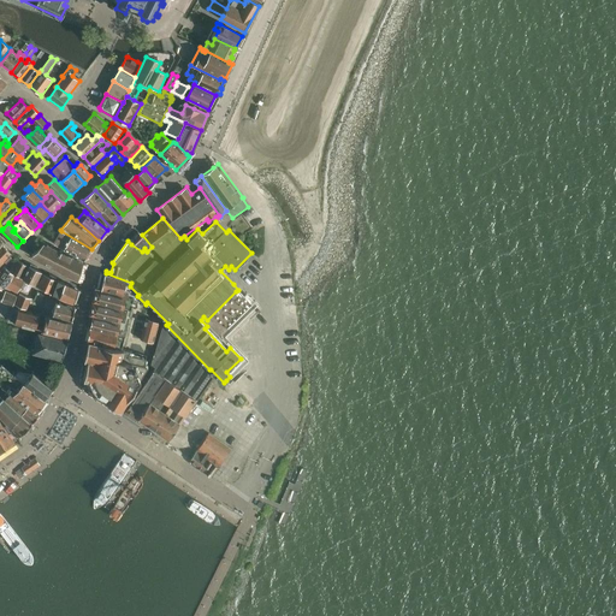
[(135,227),(125,237),(128,241),(131,244),(142,252),(144,248),(147,252),(152,247),(142,235),(135,227)]
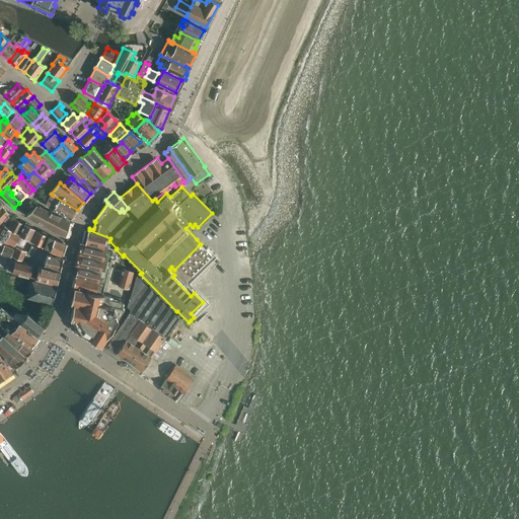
[(47,196),(44,200),(48,202),(46,206),(54,210),(72,221),(78,210),(77,210),(52,195),(50,198),(47,196)]
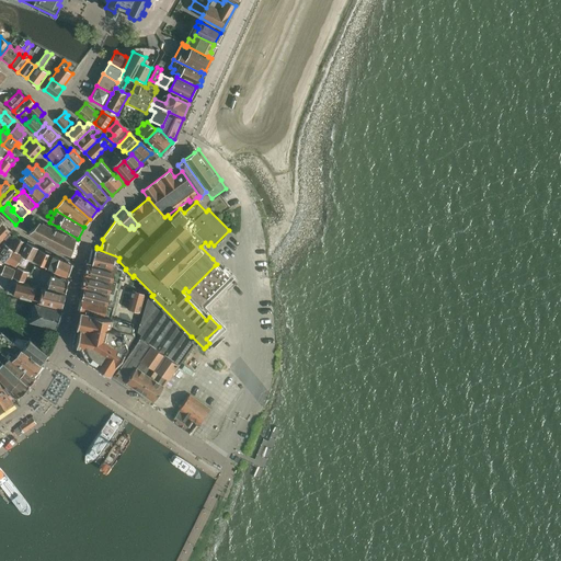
[(39,221),(27,232),(71,256),(77,240),(39,221)]
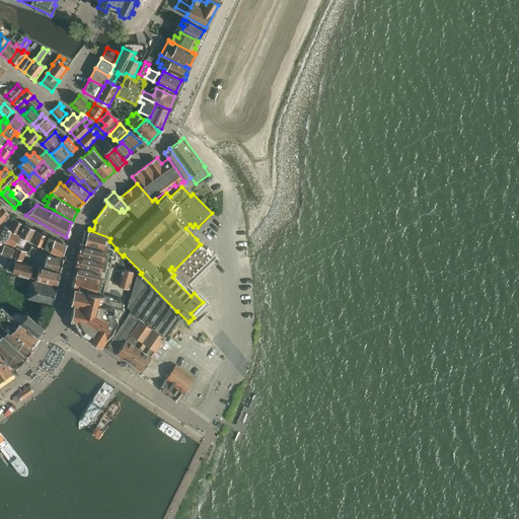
[(2,207),(0,208),(0,224),(10,214),(2,207)]
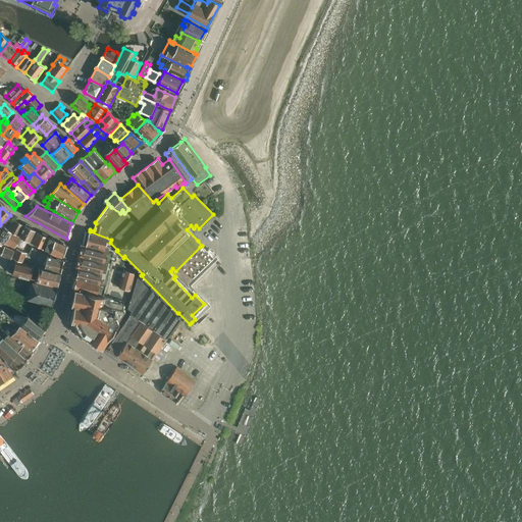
[(14,219),(8,229),(12,232),(18,236),(23,225),(14,219)]
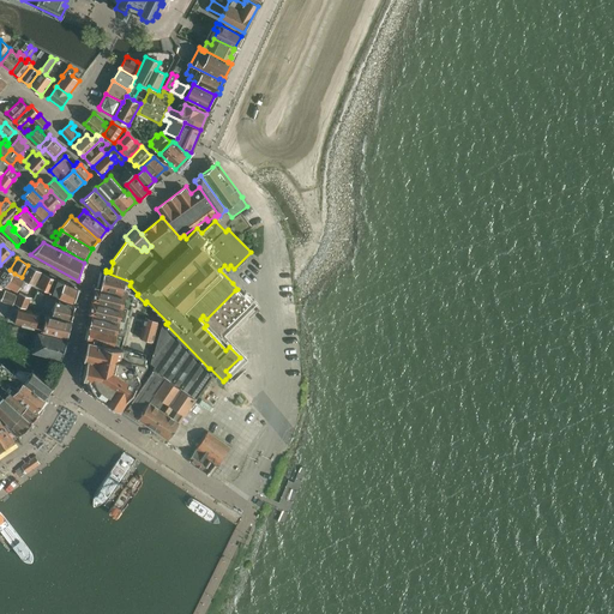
[(23,278),(25,280),(35,284),(42,271),(30,265),(29,266),(23,278)]
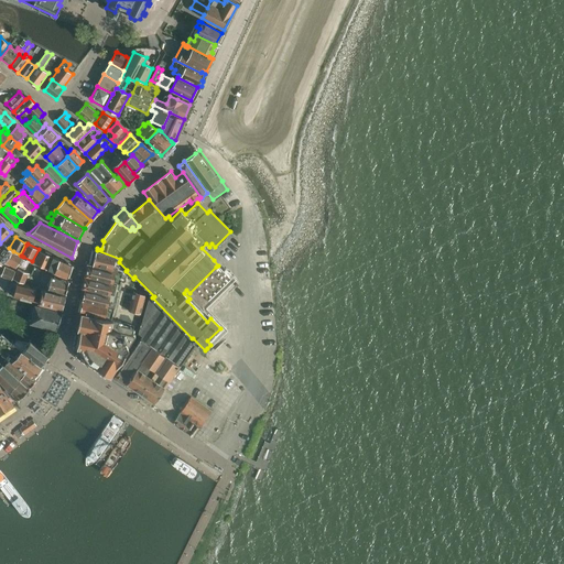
[(0,252),(0,268),(2,266),(4,262),(6,262),(13,251),(9,248),(6,246),(0,252)]
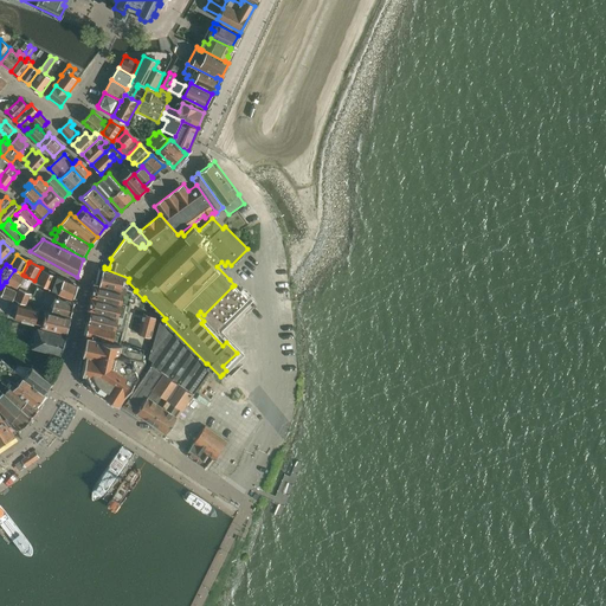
[(43,269),(37,281),(52,289),(57,276),(43,269)]
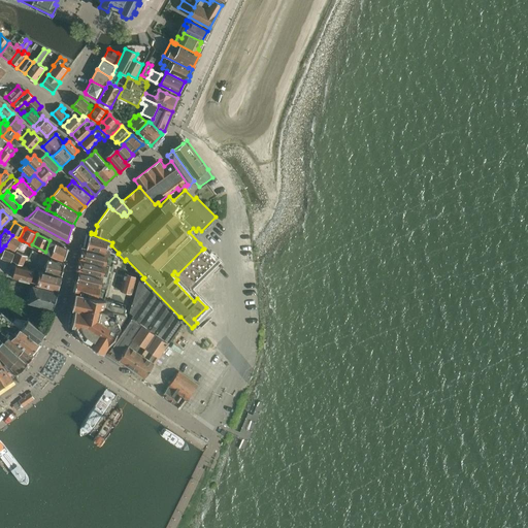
[(91,234),(88,249),(112,255),(112,254),(113,250),(111,248),(111,245),(112,242),(91,234)]
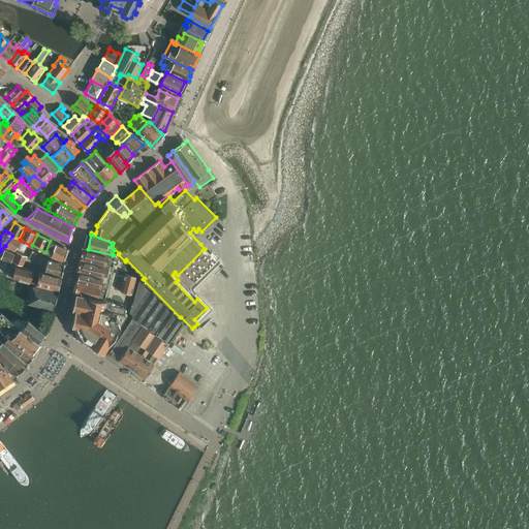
[(5,246),(5,247),(14,252),(22,241),(20,240),(19,239),(12,236),(5,246)]
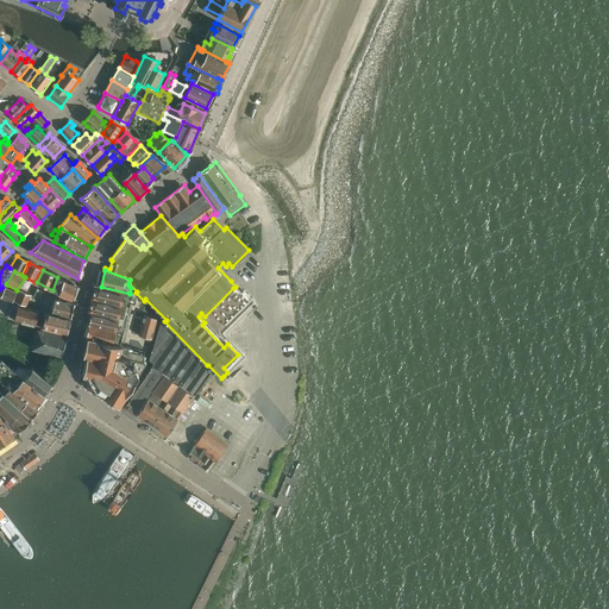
[(57,277),(52,290),(67,297),(74,300),(77,287),(57,277)]
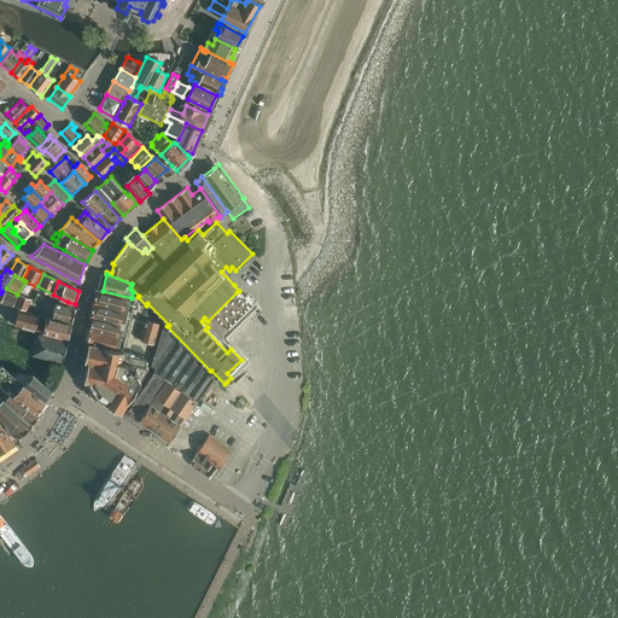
[(93,316),(91,330),(126,337),(128,325),(135,298),(132,297),(132,298),(103,291),(99,290),(93,316)]
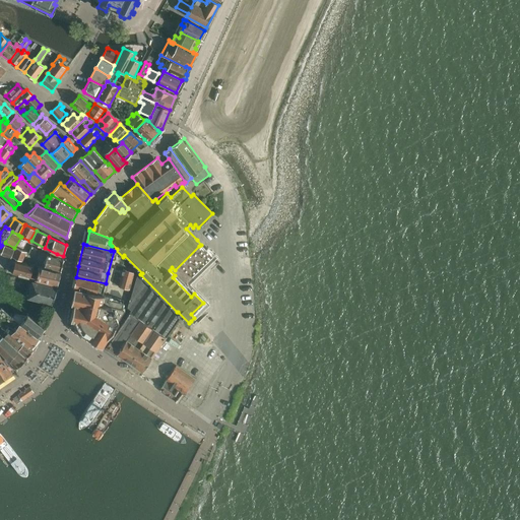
[(4,245),(1,254),(11,258),(14,249),(4,245)]
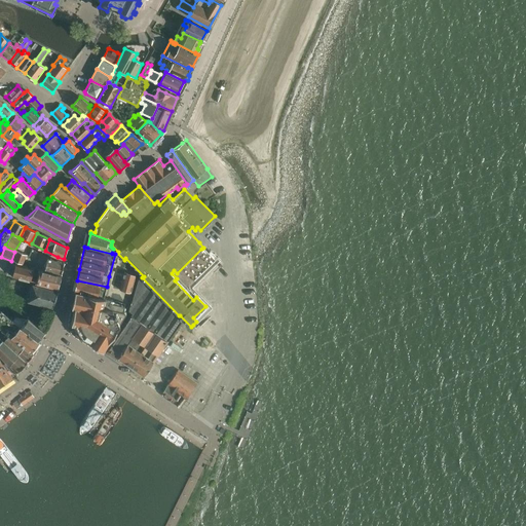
[(16,251),(13,261),(24,264),(27,255),(28,255),(16,251)]
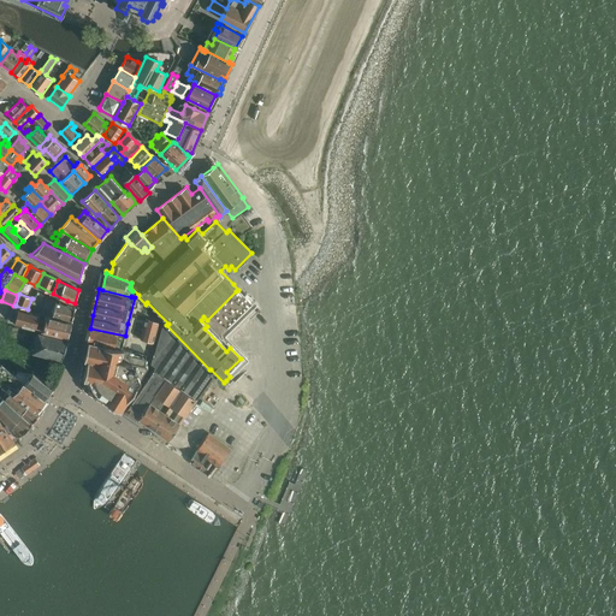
[(72,324),(75,308),(46,298),(41,314),(41,315),(72,324)]
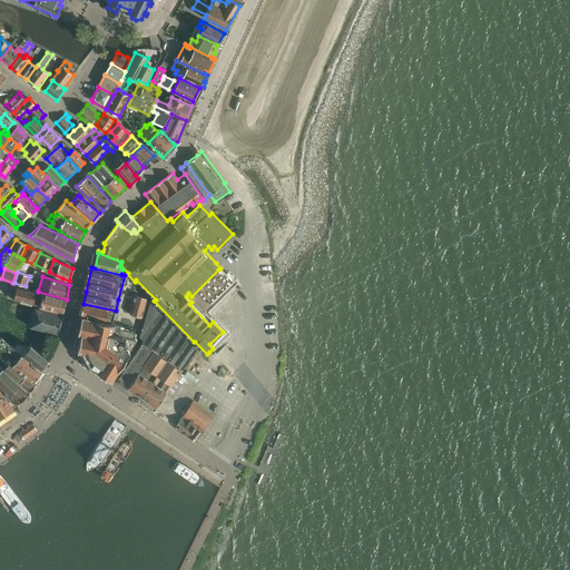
[(18,286),(13,300),(35,305),(38,292),(37,292),(18,286)]
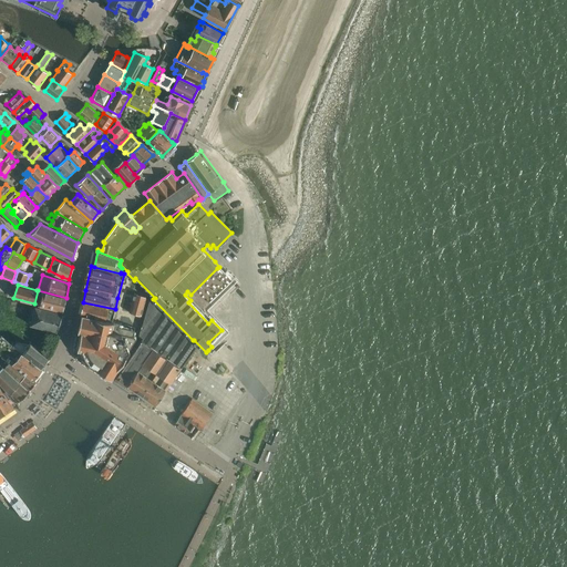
[(38,290),(34,303),(63,311),(66,298),(38,290)]
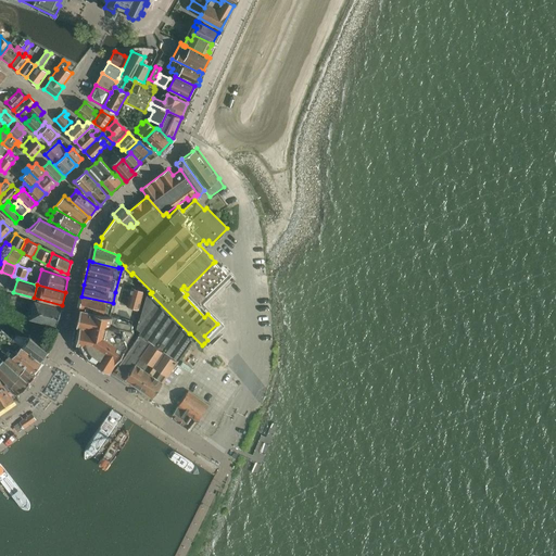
[(131,287),(127,306),(139,310),(143,292),(131,287)]
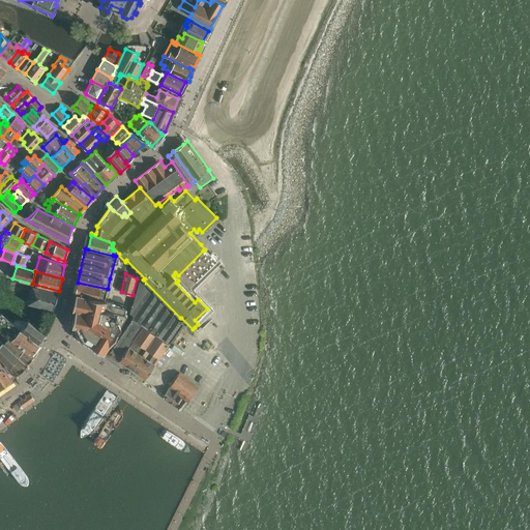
[(144,326),(120,361),(123,362),(127,365),(137,372),(145,378),(155,363),(163,353),(169,344),(170,344),(183,325),(175,316),(164,303),(140,280),(129,314),(135,317),(133,319),(144,326)]
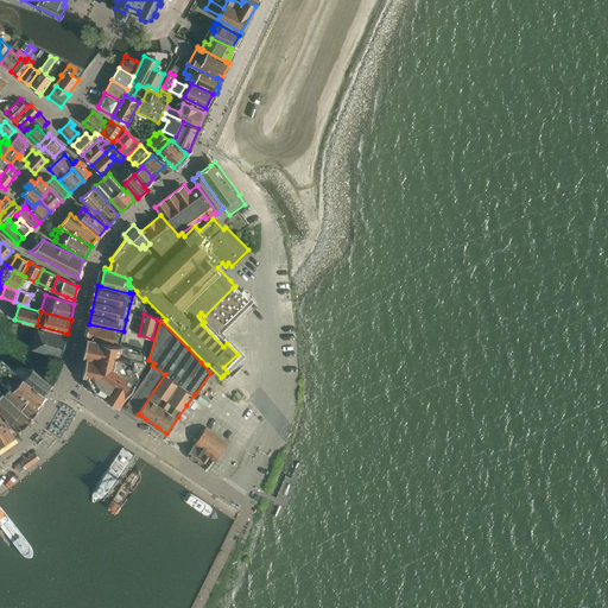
[(89,324),(87,337),(88,337),(121,346),(120,344),(124,331),(89,324)]
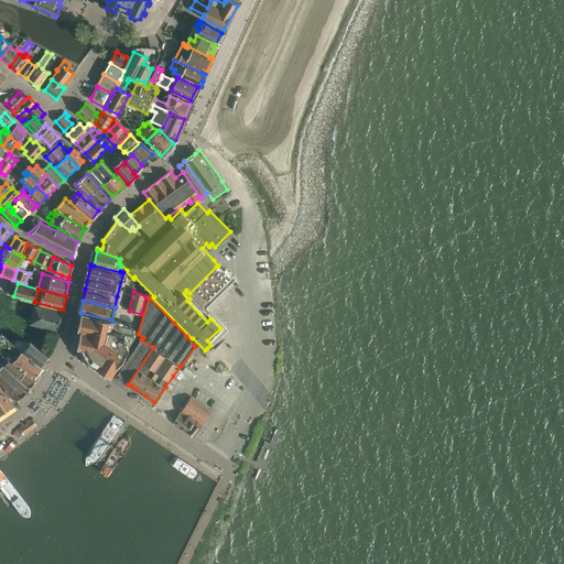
[(35,305),(30,323),(33,324),(56,331),(62,313),(35,305)]
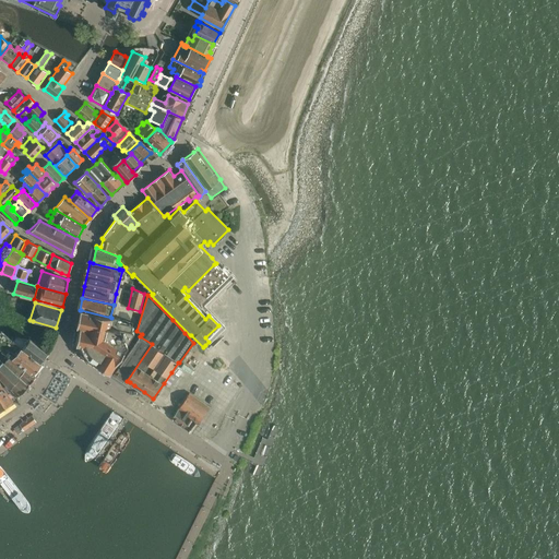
[(80,328),(76,345),(81,346),(83,351),(85,354),(88,357),(92,360),(96,363),(95,364),(110,373),(111,371),(135,334),(131,332),(132,325),(117,322),(117,320),(111,318),(81,310),(76,328),(80,328)]
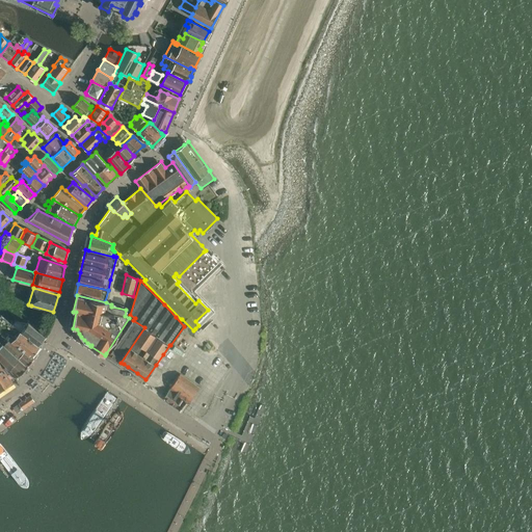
[(1,315),(0,316),(0,330),(6,336),(5,337),(8,340),(30,356),(33,353),(40,346),(38,345),(12,324),(1,315)]
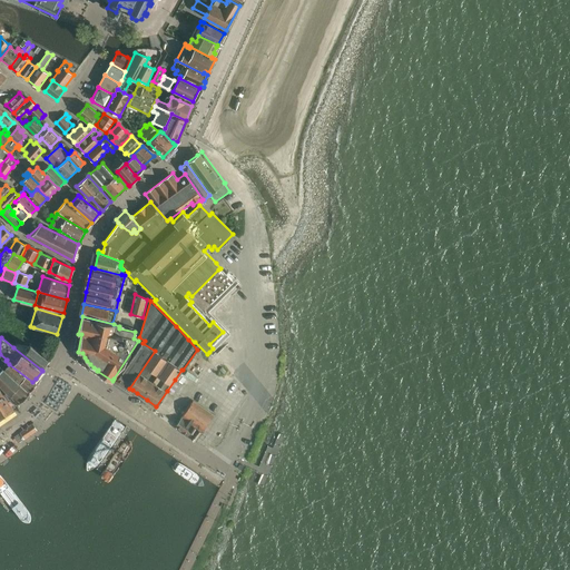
[(17,343),(13,347),(41,370),(48,360),(30,345),(30,346),(17,343)]
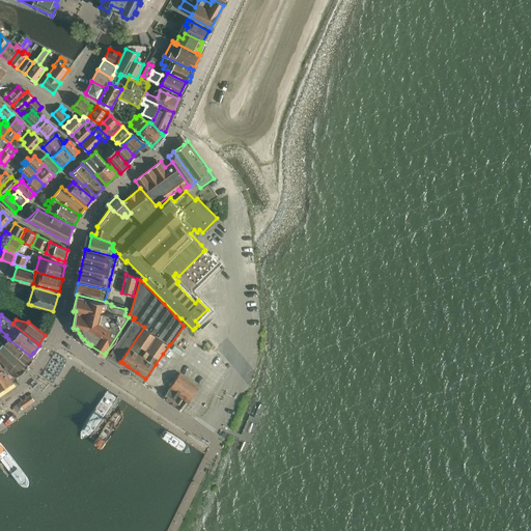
[(111,351),(108,357),(118,364),(120,362),(144,327),(133,319),(111,351)]
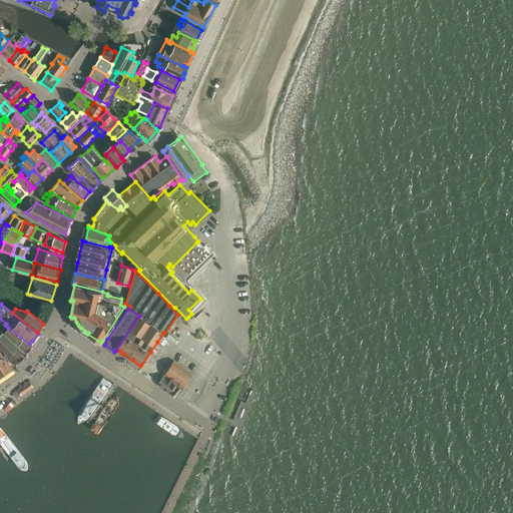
[(5,325),(0,330),(4,333),(18,346),(27,354),(33,347),(29,344),(8,328),(5,325)]
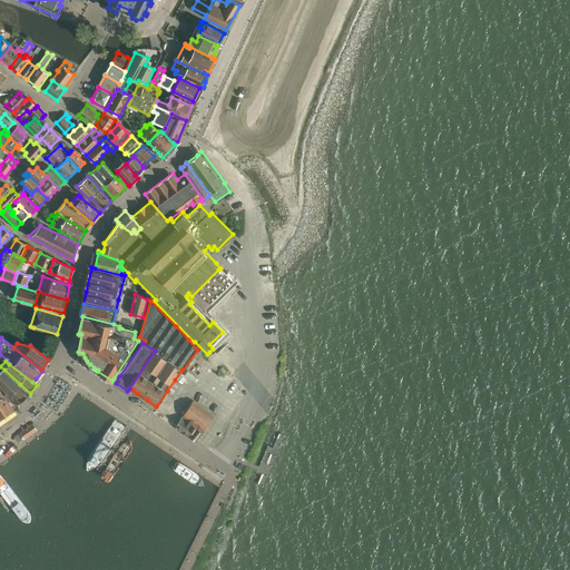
[(0,384),(10,395),(19,405),(30,394),(30,393),(20,384),(5,370),(0,366),(0,384)]
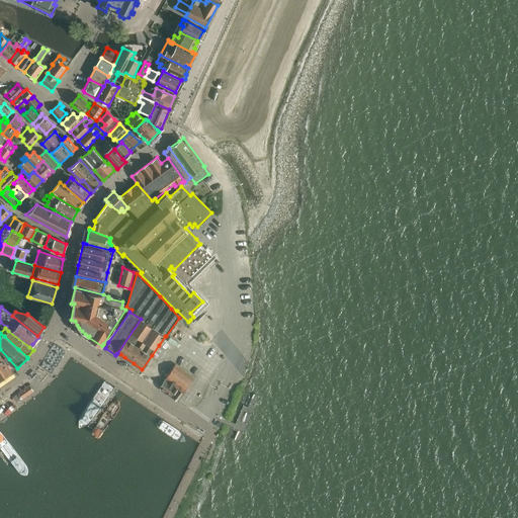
[(44,361),(40,366),(47,369),(52,372),(56,366),(57,366),(66,351),(66,350),(54,344),(53,346),(44,361)]
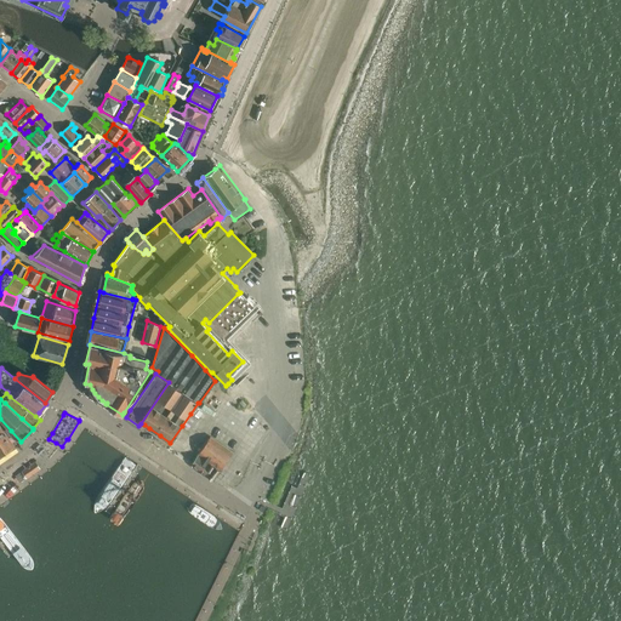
[(191,414),(182,426),(191,432),(199,420),(191,414)]
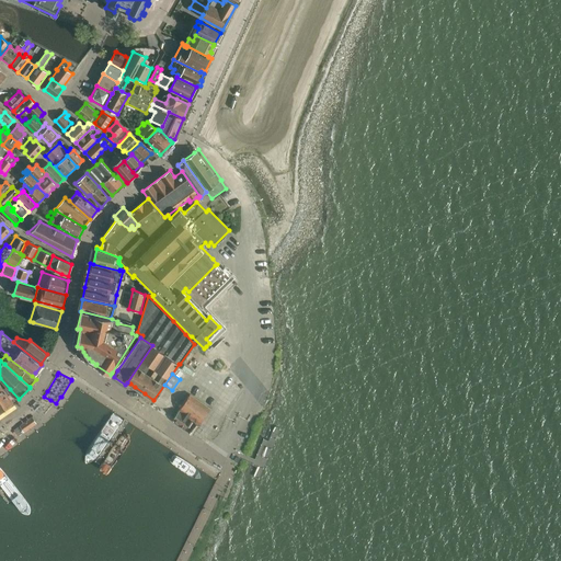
[(0,384),(0,410),(12,402),(0,384)]
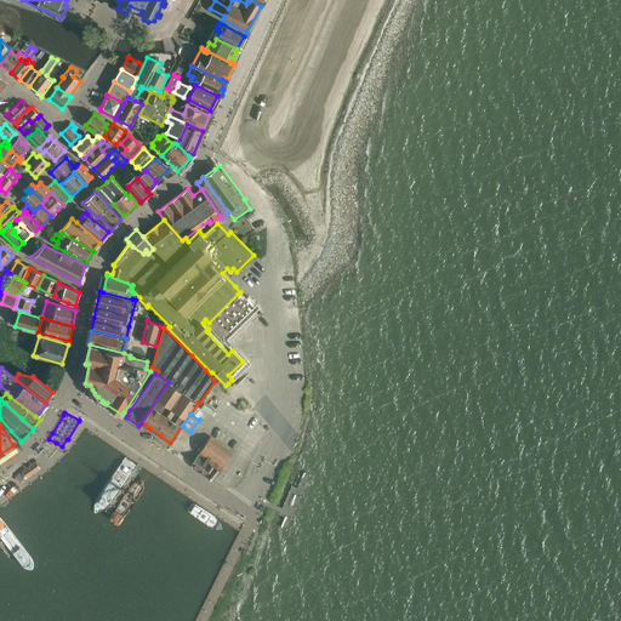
[(211,437),(192,463),(198,472),(214,480),(233,453),(211,437)]
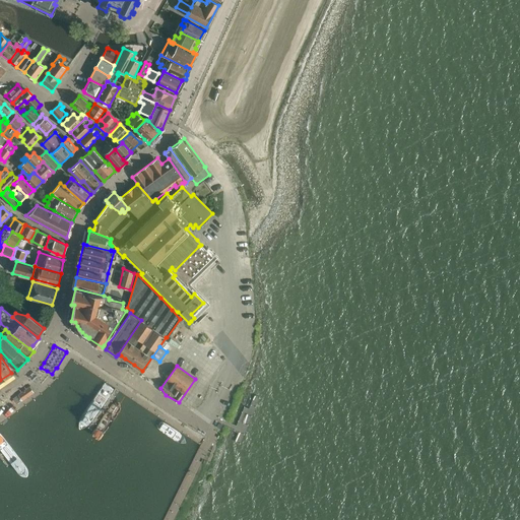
[(18,395),(13,398),(17,404),(22,400),(34,392),(29,386),(18,395)]
